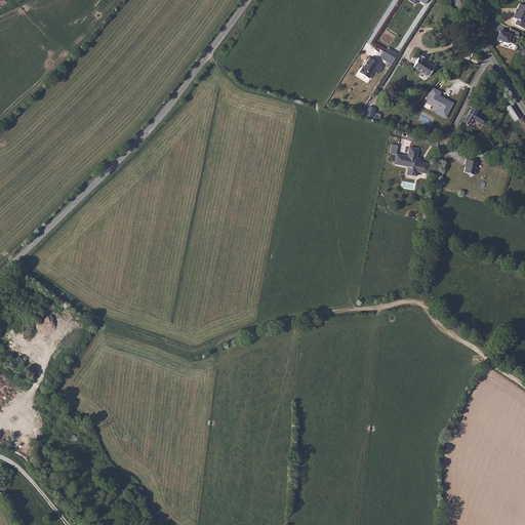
[(524,5),(520,3),(517,9),(516,8),(515,10),(516,11),(514,16),(518,18),(515,25),(524,29),(524,5)]
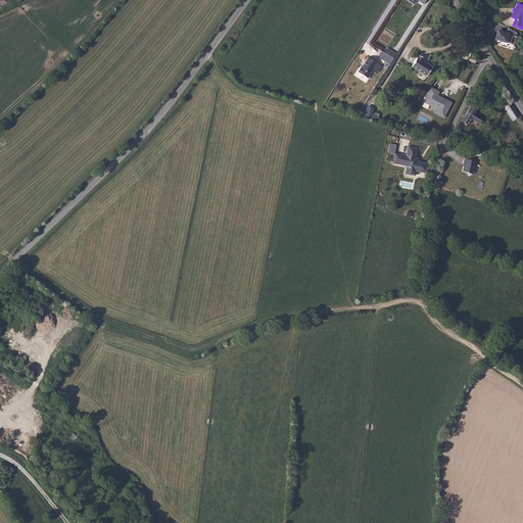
[(497,31),(494,39),(498,41),(498,40),(509,44),(512,37),(516,38),(517,35),(517,32),(509,28),(506,34),(497,31)]
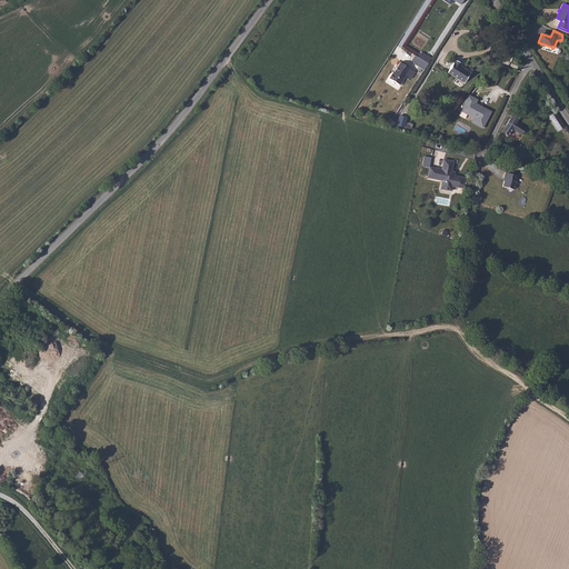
[(419,58),(415,56),(411,61),(425,70),(431,59),(421,52),(419,58)]
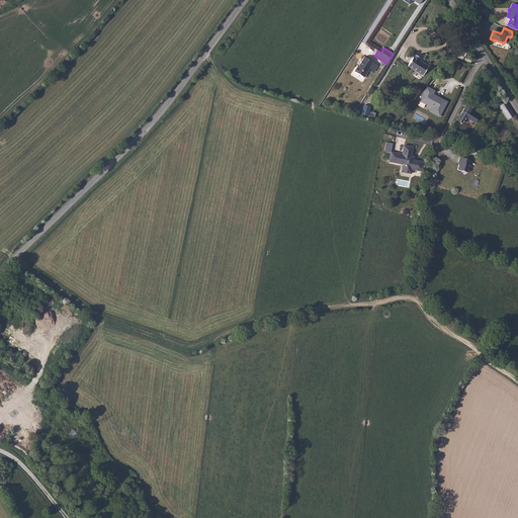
[(408,66),(423,76),(429,67),(419,61),(420,58),(416,56),(414,58),(414,57),(408,66)]
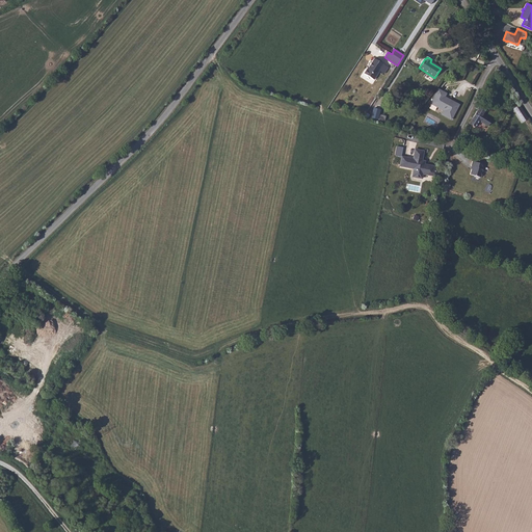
[(384,64),(374,58),(364,73),(374,80),(384,64)]
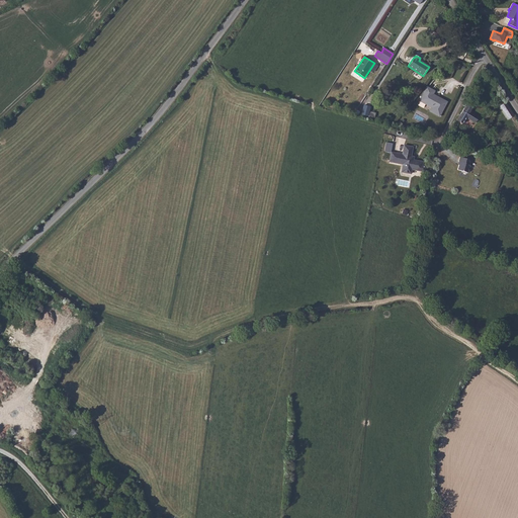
[(433,90),(427,86),(419,100),(432,107),(435,109),(433,113),(439,116),(447,102),(433,94),(431,93),(433,90)]
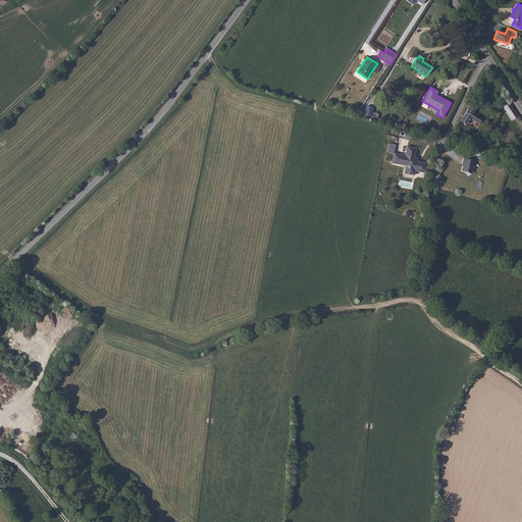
[(473,112),(474,112),(477,106),(472,103),(468,109),(471,111),(472,110),(474,111),(473,112)]
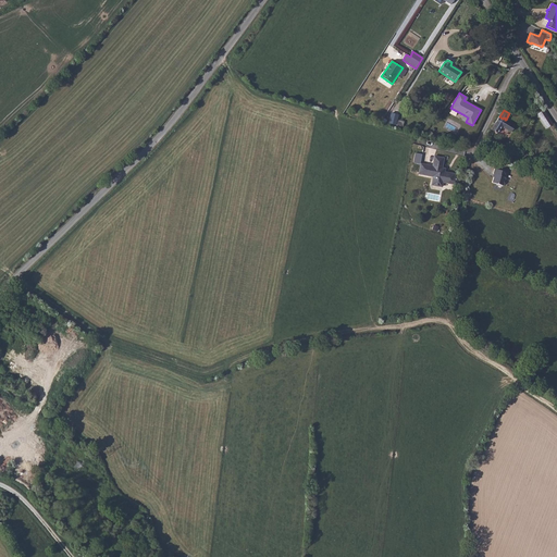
[(554,124),(544,110),(537,113),(547,128),(554,124)]
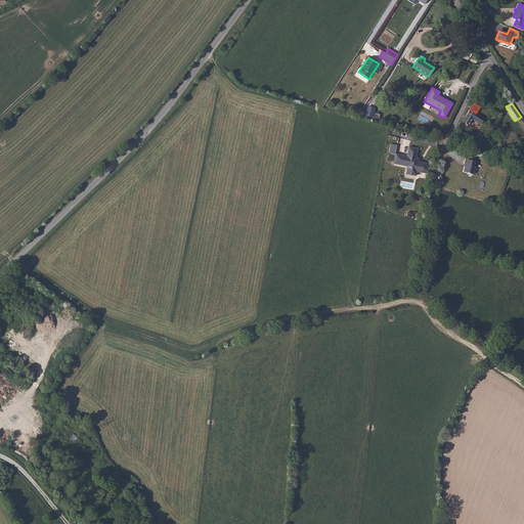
[(367,105),(365,116),(379,119),(381,114),(374,113),(375,107),(367,105)]
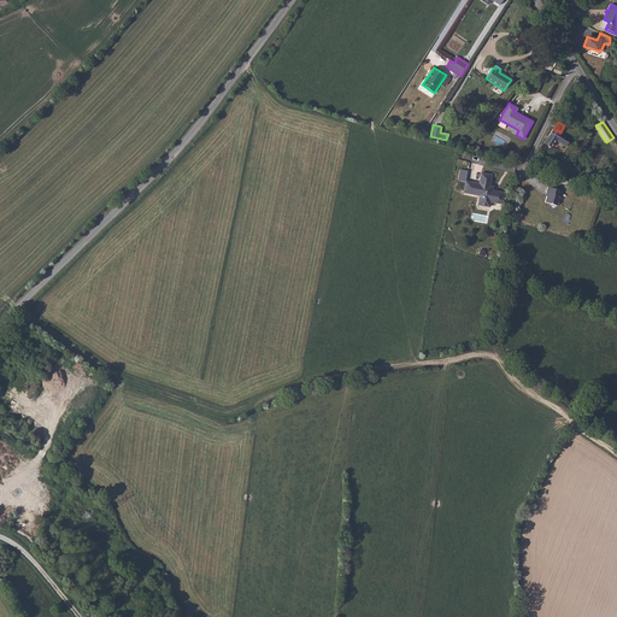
[(557,131),(553,129),(545,144),(551,147),(556,140),(565,146),(570,139),(560,133),(559,133),(560,131),(558,130),(557,131)]
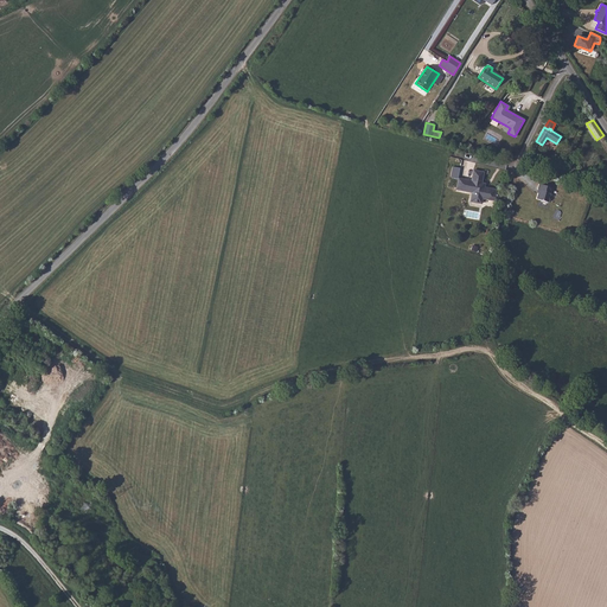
[(481,185),(481,183),(484,172),(473,171),(472,181),(459,178),(457,187),(461,189),(461,190),(472,192),(474,193),(473,202),(481,204),(483,198),(490,199),(490,197),(494,197),(494,195),(496,190),(485,187),(484,185),(481,185)]
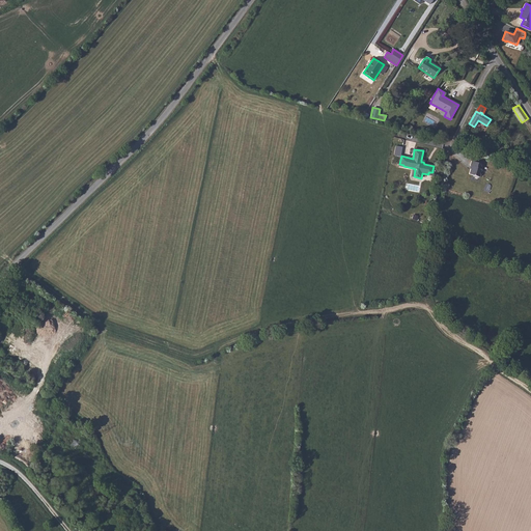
[(471,169),(469,174),(479,177),(483,164),(472,161),(470,165),(471,166),(472,166),(471,169)]
